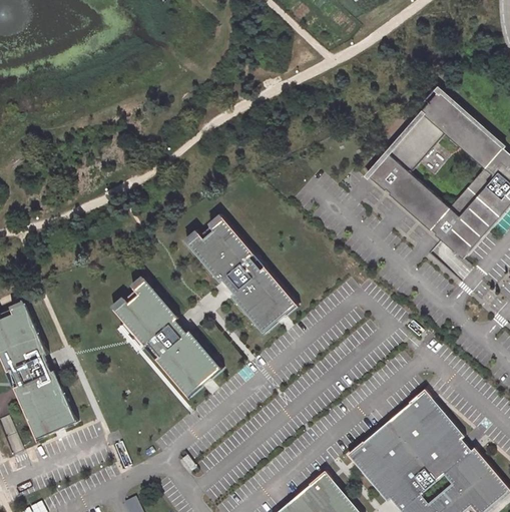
[(509,204),(509,150),(444,88),(367,172),(465,259),(509,204)]
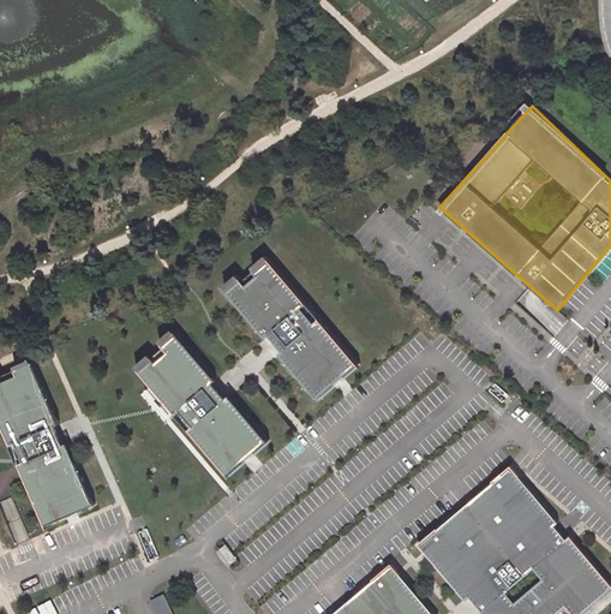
[(235,278),(220,290),(262,339),(265,337),(279,351),(275,355),(313,400),(354,365),(316,320),(311,323),(298,308),(303,304),(263,258),(250,270),(253,276),(243,286),(235,278)]
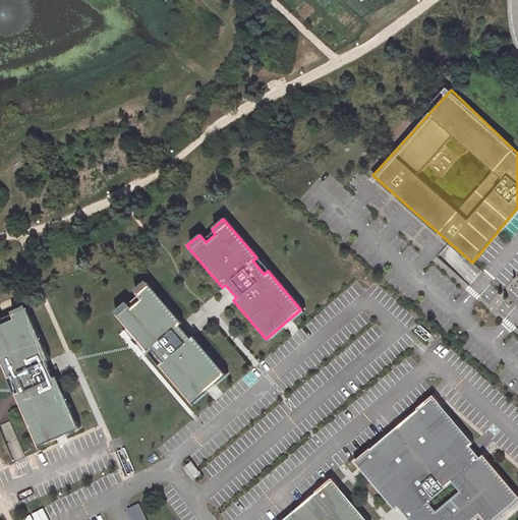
[(125,299),(113,309),(146,349),(149,346),(161,359),(157,362),(189,401),(223,371),(190,334),(188,336),(177,323),(180,321),(145,279),(132,289),(138,296),(128,304),(125,299)]
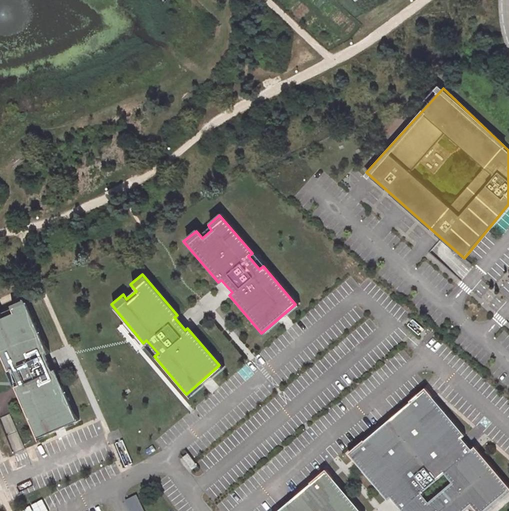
[(13,386),(36,438),(76,420),(54,369),(51,370),(44,354),(47,353),(24,302),(10,308),(12,313),(0,318),(0,355),(7,371),(11,369),(18,384),(13,386)]
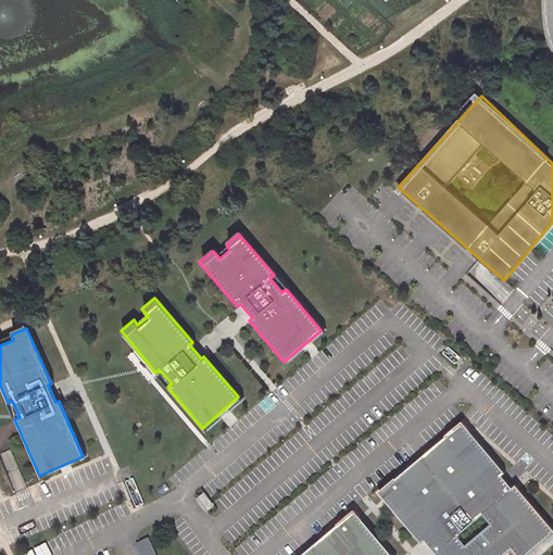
[(499,475),(502,471),(459,420),(377,490),(375,491),(384,501),(419,543),(423,540),(432,553),(430,554),(502,554),(510,549),(515,554),(524,554),(552,531),(513,483),(510,487),(499,475)]
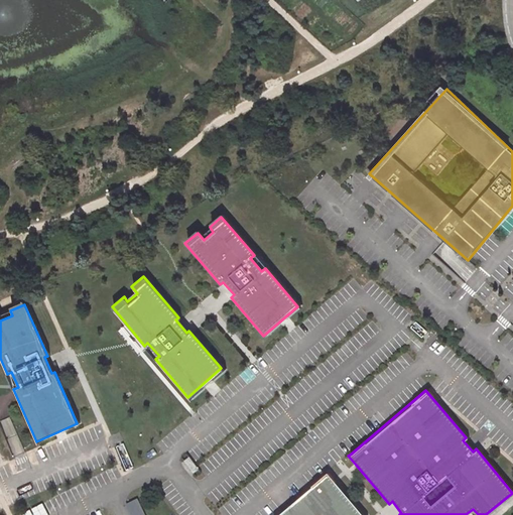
[(180,461),(190,473),(196,469),(185,457),(180,461)]
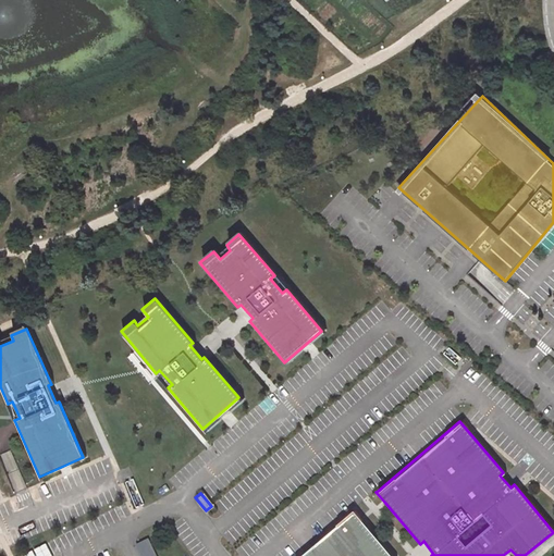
[(353,511),(335,526),(336,527),(300,555),(390,555),(359,519),(353,511)]
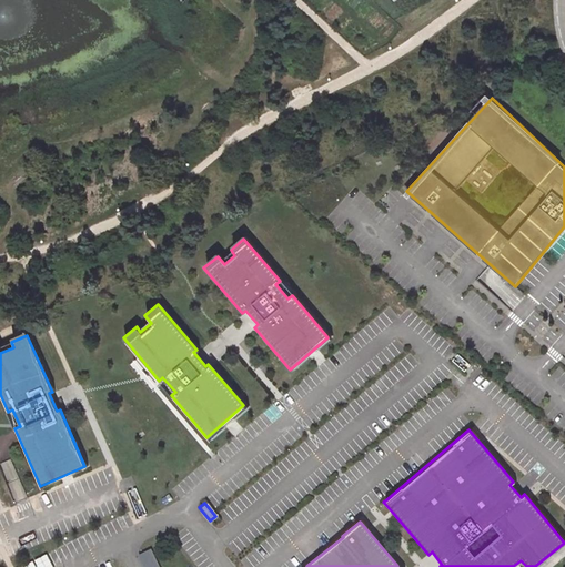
[(153,566),(148,554),(135,559),(139,566),(153,566)]
